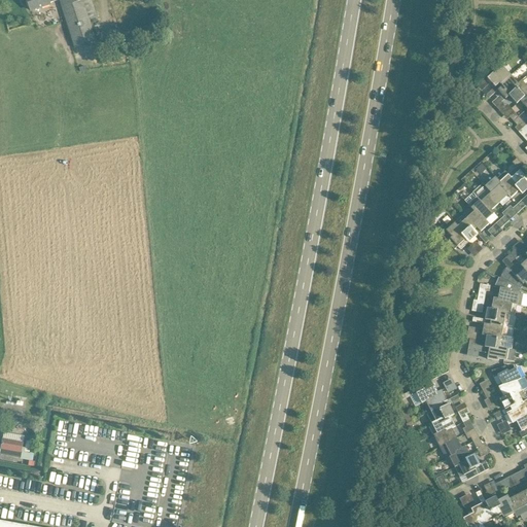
[(83,0),(27,0),(31,10),(50,4),(49,3),(59,0),(75,48),(96,41),(82,0),(83,0)]
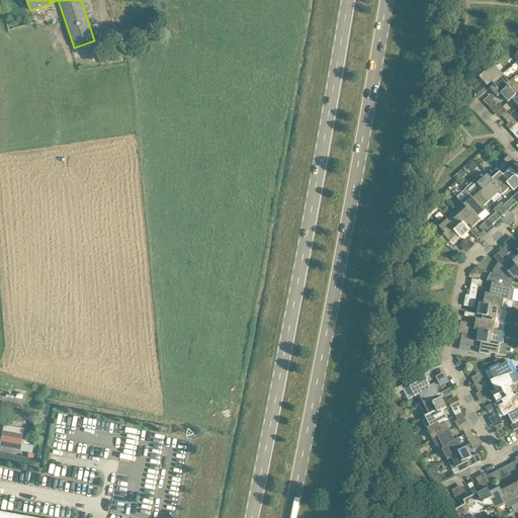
[(147,0),(111,0),(117,21),(124,20),(125,25),(143,20),(140,12),(150,9),(147,0)]
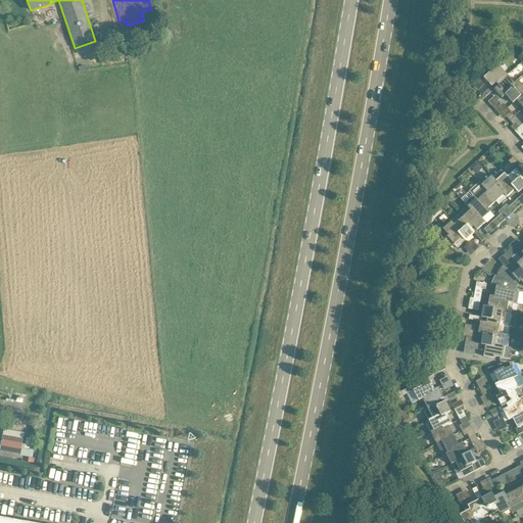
[(488,89),(491,92),(494,90),(498,86),(497,84),(508,76),(500,66),(498,68),(496,66),(483,78),(491,86),(488,89)]
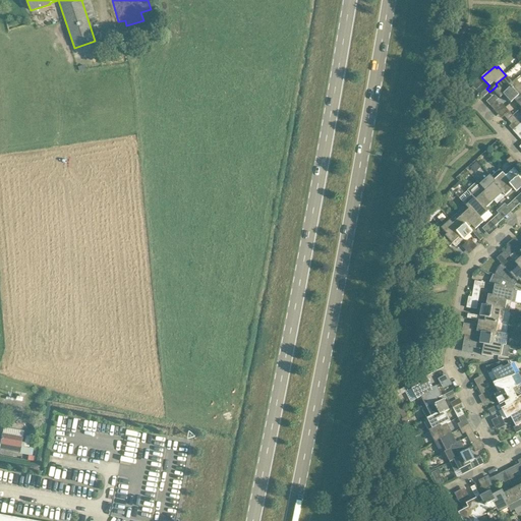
[(513,83),(506,75),(496,83),(497,85),(493,90),(500,98),(503,95),(508,91),(507,89),(513,83)]
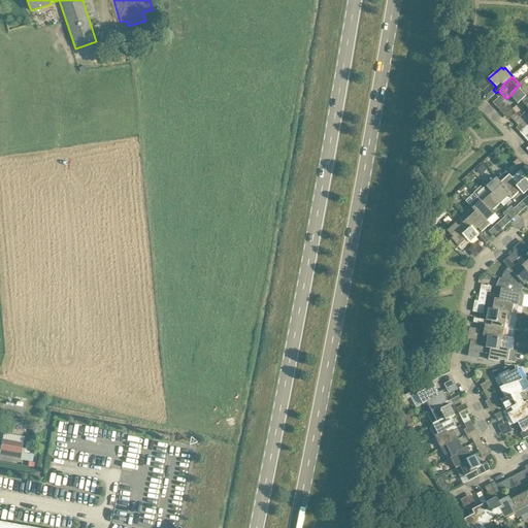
[(515,92),(509,96),(518,104),(521,101),(525,97),(524,96),(527,91),(527,87),(523,81),(520,85),(514,90),(515,92)]
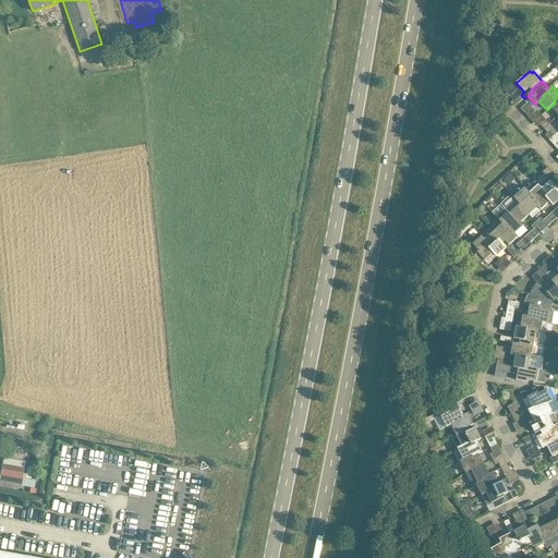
[(518,104),(524,98),(521,95),(514,100),(518,104)]
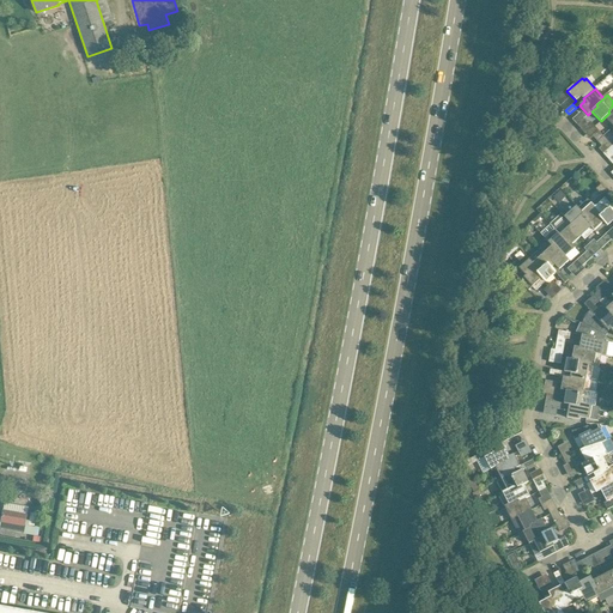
[(583,119),(577,125),(581,129),(588,123),(583,119)]
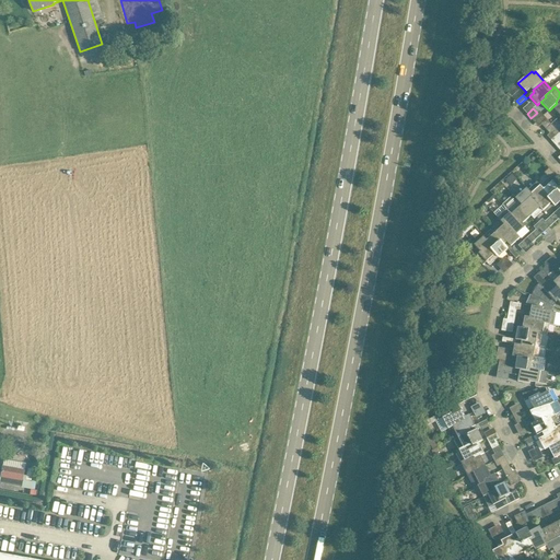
[(541,125),(546,130),(551,125),(547,120),(541,125)]
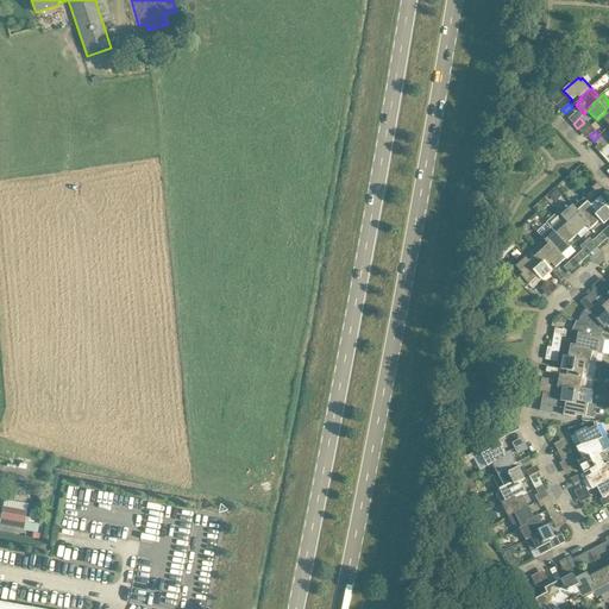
[(603,140),(600,136),(594,142),(597,145),(603,140)]
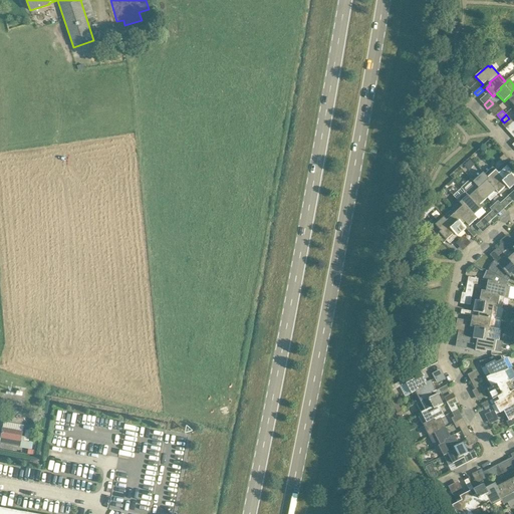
[(496,171),(504,181),(502,182),(506,187),(509,190),(513,185),(513,174),(507,167),(504,164),(496,171)]
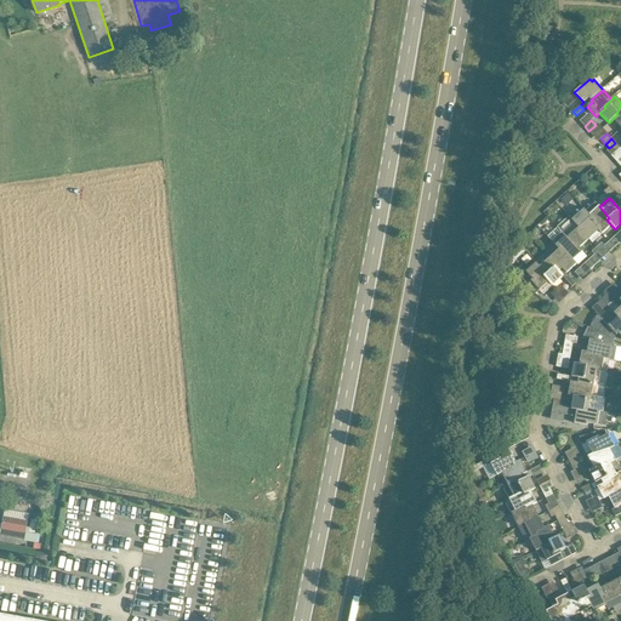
[(586,211),(585,211),(593,221),(592,223),(602,234),(611,226),(607,220),(609,218),(599,206),(596,203),(586,211)]
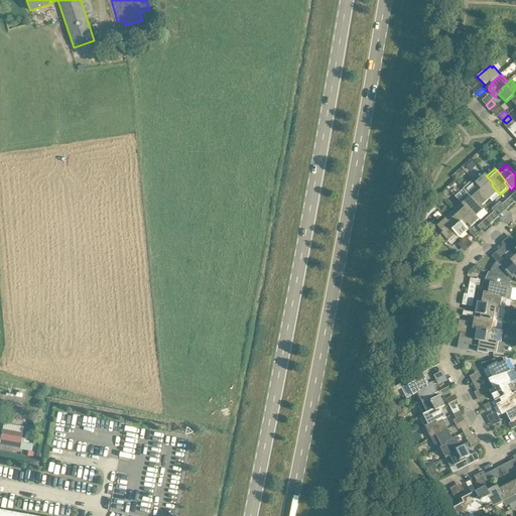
[(492,202),(500,195),(492,185),(493,183),(486,175),(485,173),(475,182),(492,202)]
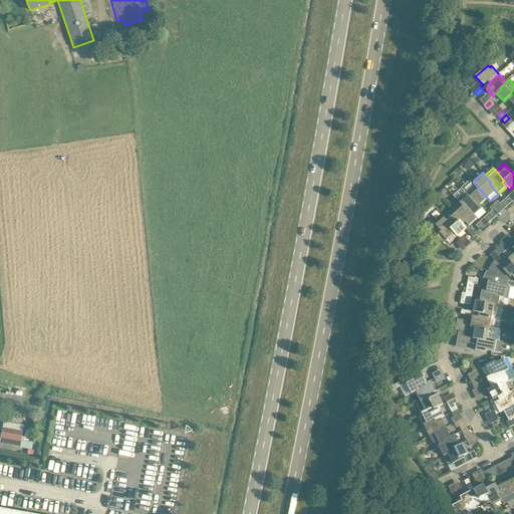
[(474,199),(480,205),(487,198),(490,201),(473,182),(471,180),(461,188),(465,192),(465,193),(472,201),(474,199)]
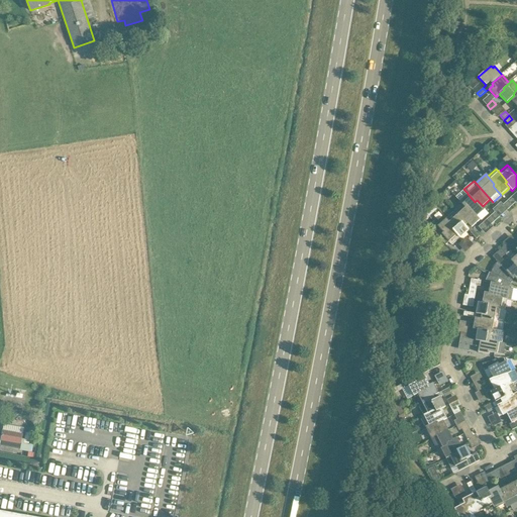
[(473,212),(477,216),(485,209),(483,206),(477,200),(475,202),(468,194),(459,201),(466,208),(471,214),(473,212)]
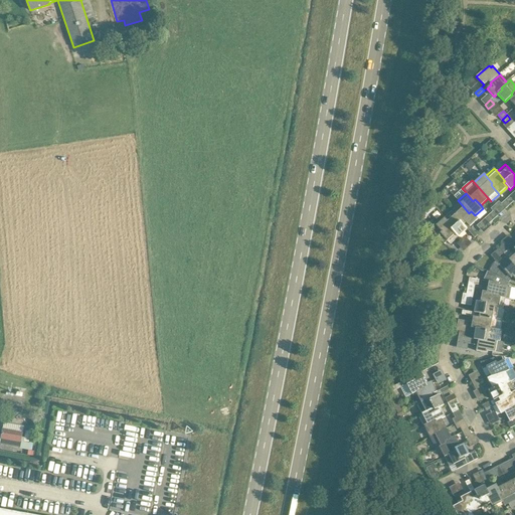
[(505,200),(509,205),(513,201),(509,196),(505,200)]
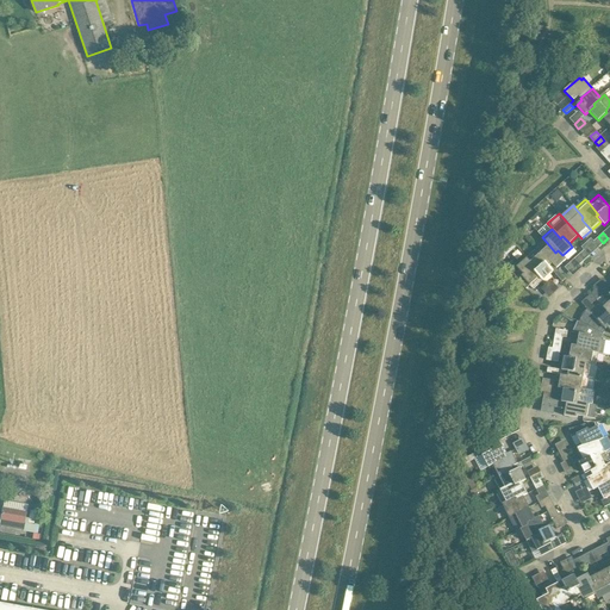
[(603,243),(598,237),(593,242),(598,248),(599,247),(603,243)]
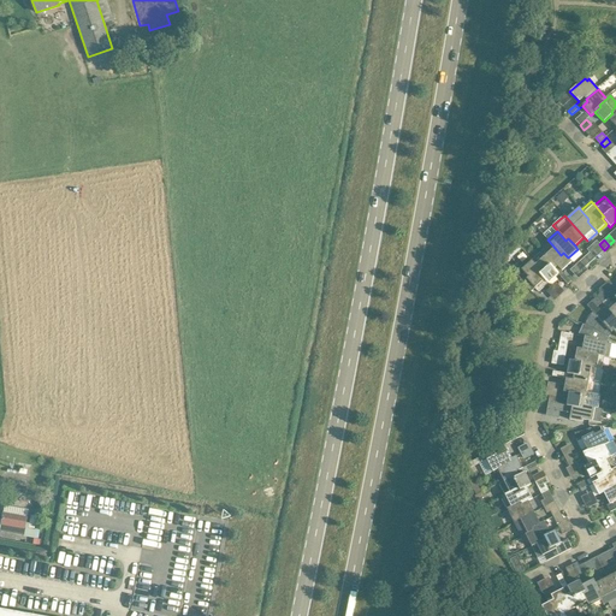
[(521,249),(517,246),(507,255),(510,259),(521,249)]
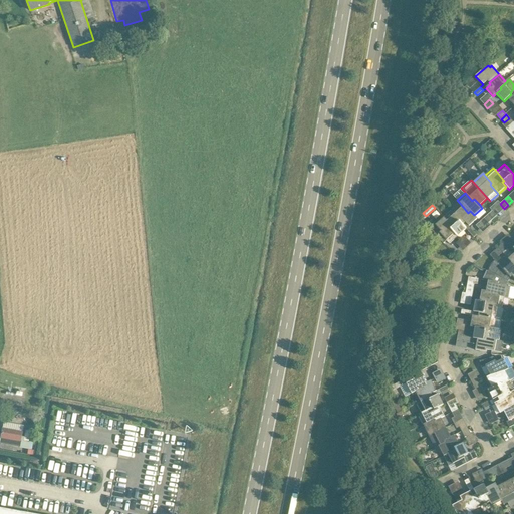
[(455,214),(454,214),(463,224),(465,222),(469,226),(477,219),(474,215),(470,211),(468,213),(463,207),(455,214)]
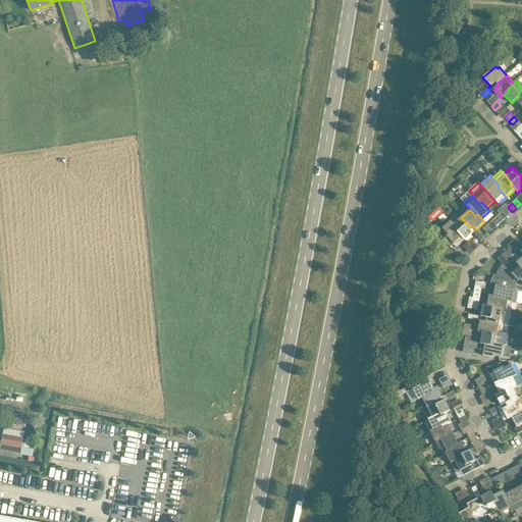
[(459,213),(451,221),(459,231),(458,232),(464,241),(472,232),(475,235),(478,232),(476,229),(472,225),(470,227),(461,217),(462,217),(459,213)]
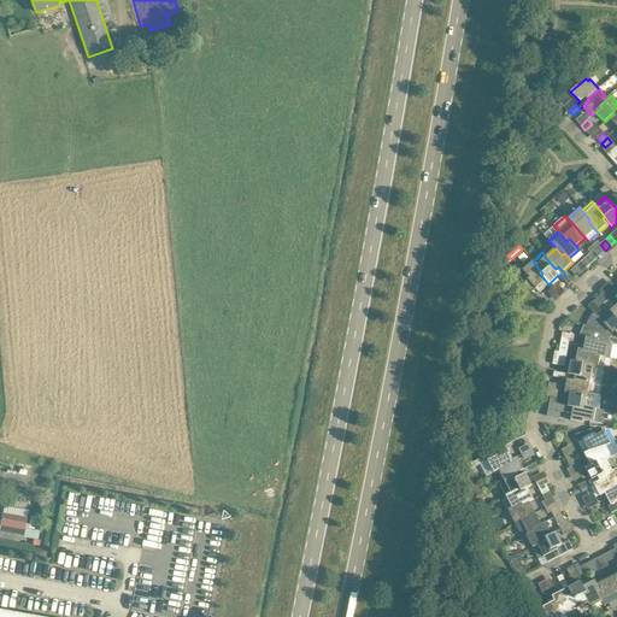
[(591,253),(586,257),(591,264),(595,259),(591,253)]
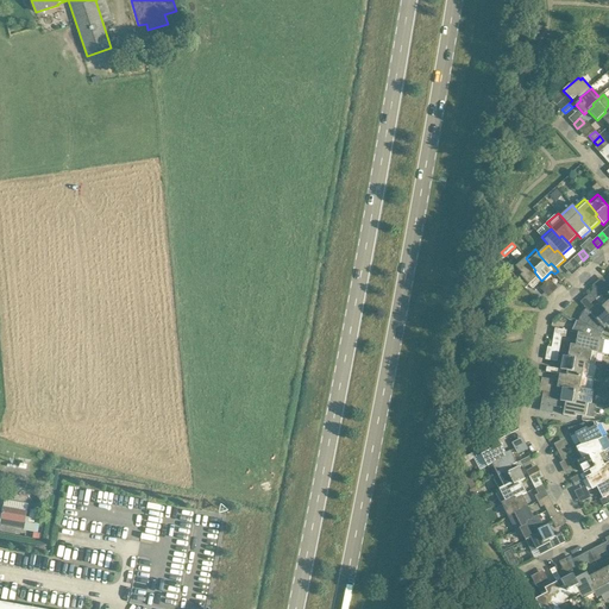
[(578,264),(583,261),(578,253),(573,258),(578,264)]
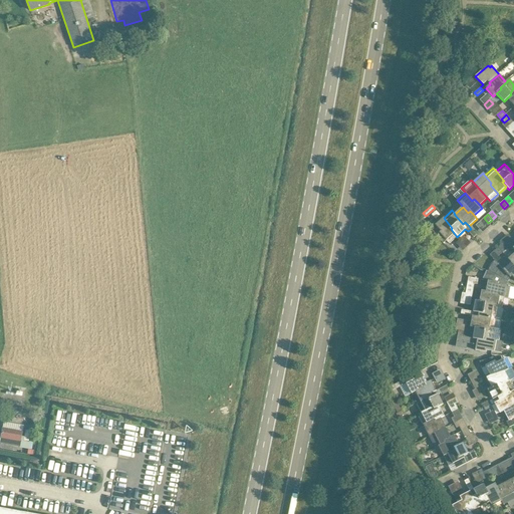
[(431,221),(426,225),(443,244),(446,241),(449,244),(457,237),(451,229),(452,228),(444,218),(435,225),(431,221)]
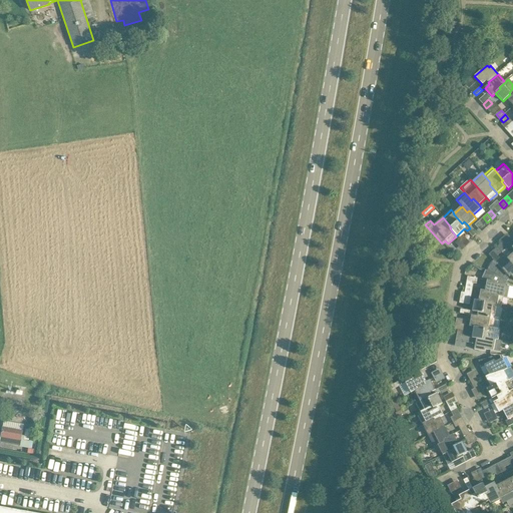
[(475,234),(470,228),(467,230),(473,237),(475,234)]
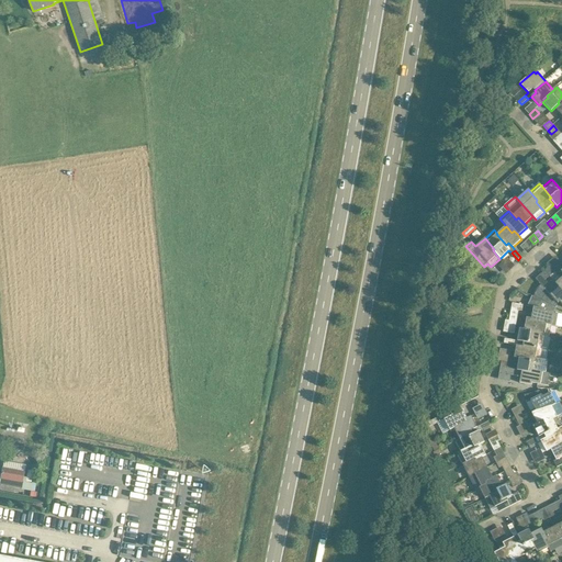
[(553,271),(553,272),(549,267),(543,271),(549,277),(555,283),(559,287),(561,290),(561,277),(560,279),(553,271)]
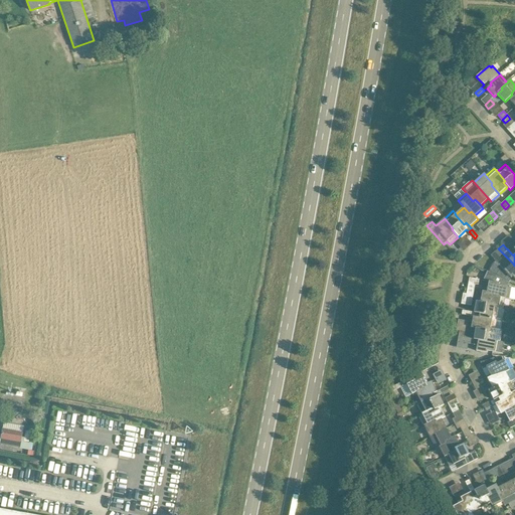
[(499,256),(503,253),(498,248),(495,251),(499,256)]
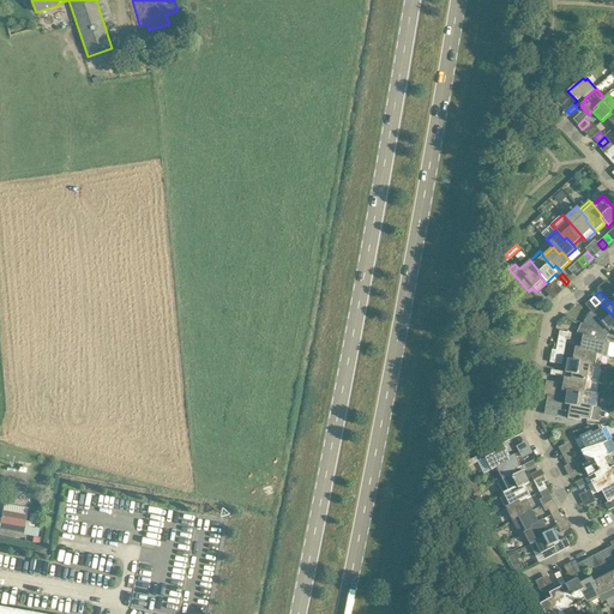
[(581,324),(607,337),(609,331),(611,330),(613,333),(613,317),(611,313),(601,323),(596,317),(591,311),(588,314),(583,324),(581,324)]
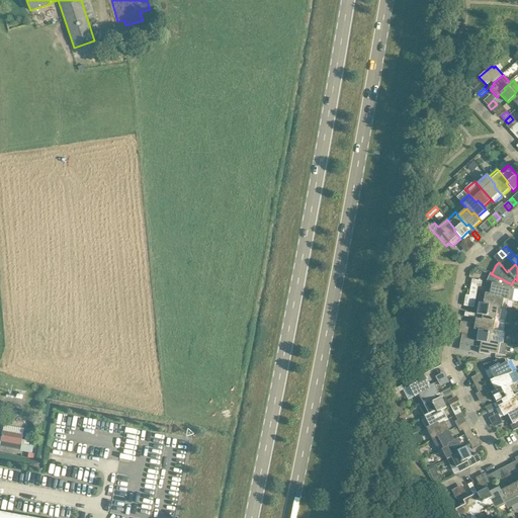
[(490,273),(486,282),(492,283),(490,293),(495,294),(495,297),(508,299),(517,301),(517,289),(510,288),(512,284),(490,273)]
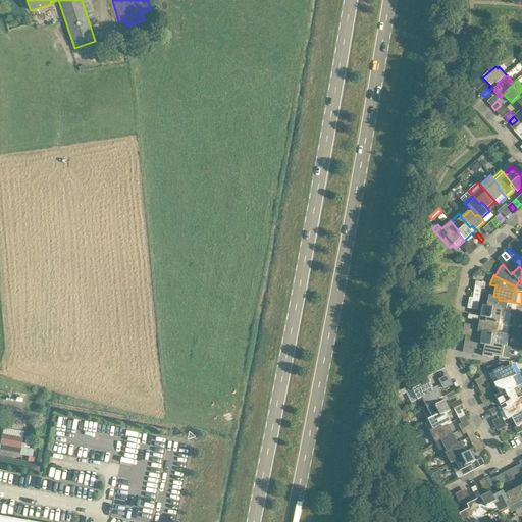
[(489,296),(486,306),(492,307),(491,310),(506,312),(510,313),(512,302),(499,300),(499,297),(493,296),(489,296)]
